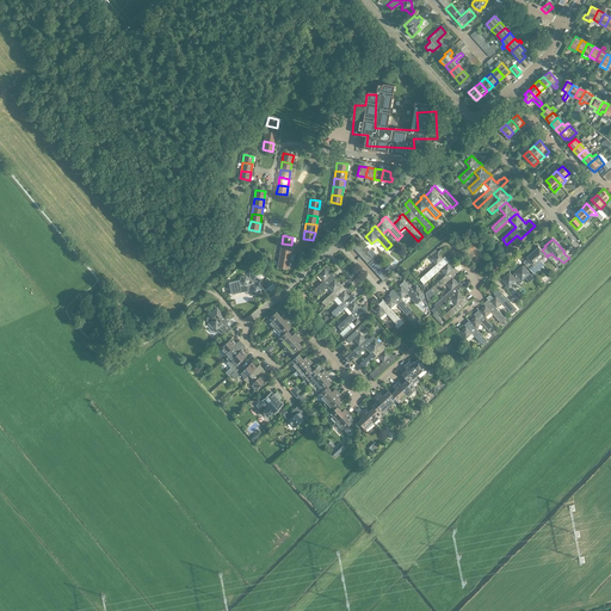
[(538,246),(532,252),(539,259),(545,254),(542,250),(538,246)]
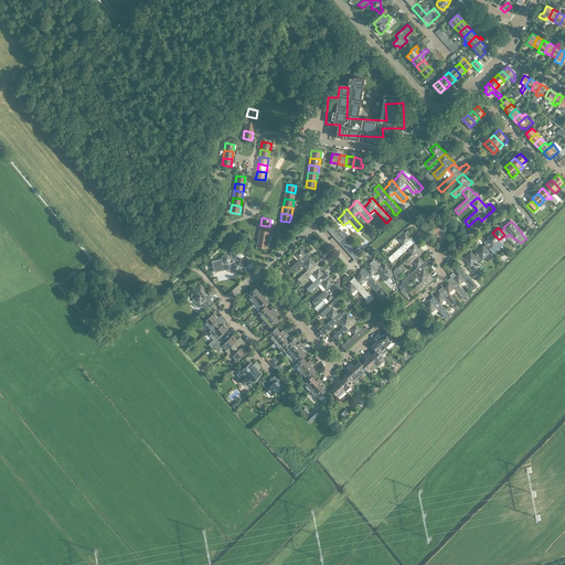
[(407,248),(414,243),(415,242),(413,238),(412,241),(405,233),(398,238),(403,244),(388,257),(388,259),(392,263),(407,248)]
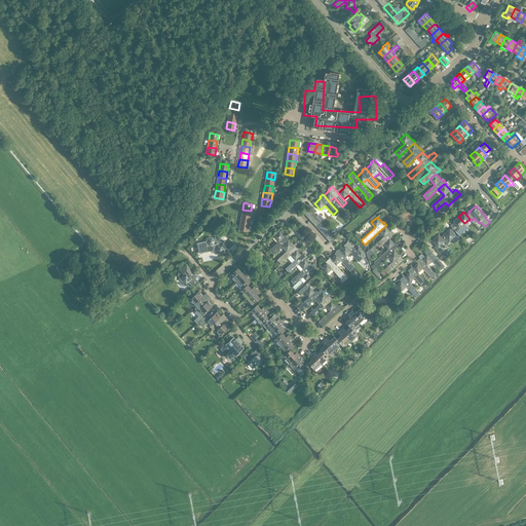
[(467,226),(464,223),(458,217),(454,221),(456,224),(452,227),(459,234),(467,226)]
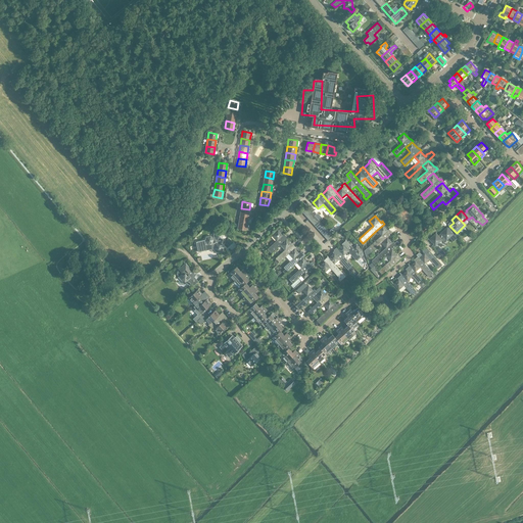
[(247,224),(239,222),(238,229),(246,231),(247,224)]
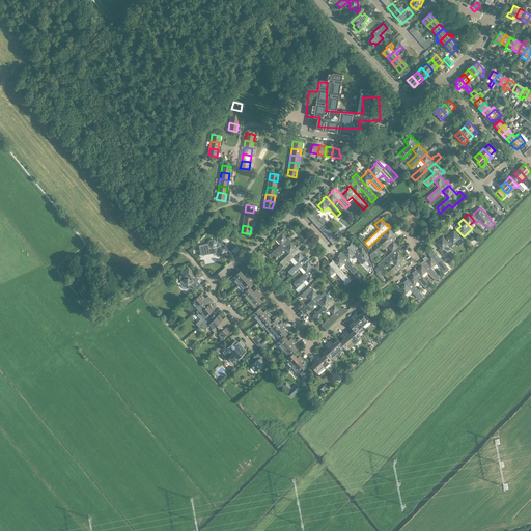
[(371,260),(387,247),(393,242),(398,236),(396,234),(395,235),(389,228),(383,233),(387,240),(369,255),(371,260)]
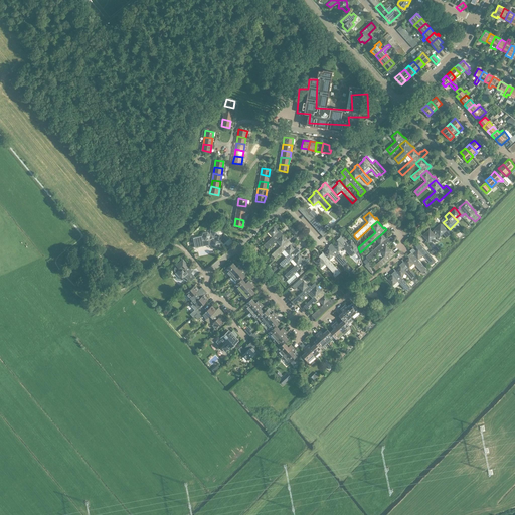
[(447,237),(451,234),(441,223),(432,231),(430,229),(422,235),(428,242),(436,236),(438,238),(440,236),(443,233),(447,237)]
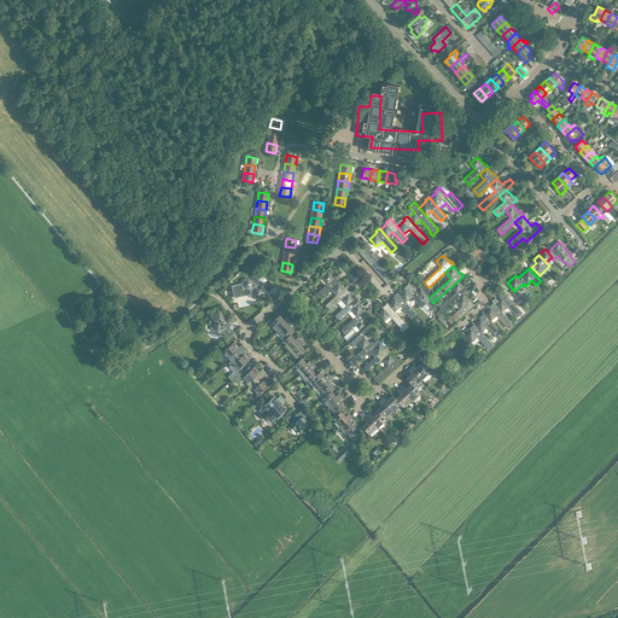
[(331,289),(338,283),(339,281),(337,279),(336,280),(332,275),(334,273),(334,272),(332,269),(331,269),(321,279),(327,284),(315,295),(320,299),(331,289)]
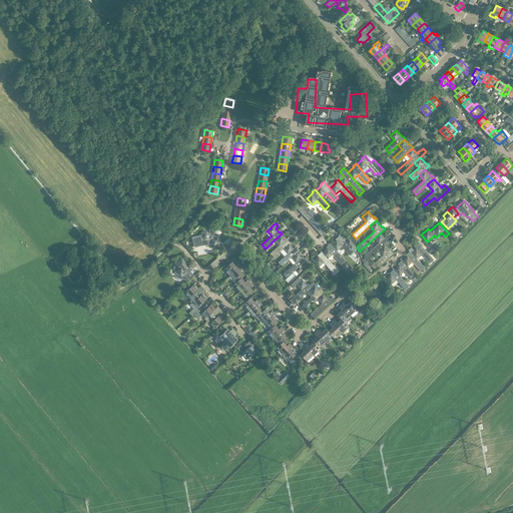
[(196,246),(200,246),(209,244),(212,247),(217,246),(218,242),(215,238),(218,229),(215,226),(210,227),(209,231),(210,232),(209,233),(206,231),(202,232),(200,236),(200,235),(193,236),(196,246)]
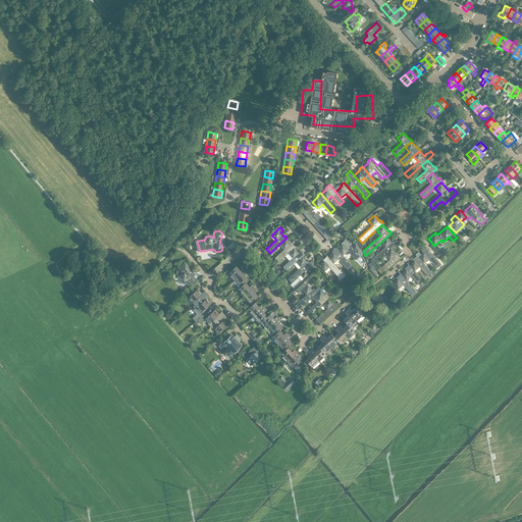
[(386,238),(380,243),(385,248),(371,260),(374,264),(384,255),(392,250),(390,250),(399,243),(396,241),(393,244),(386,238)]
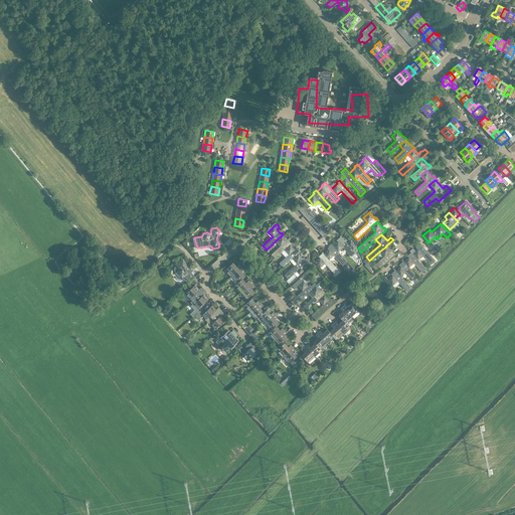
[(282,235),(276,240),(281,245),(271,254),(275,259),(284,249),(290,244),(291,243),(289,241),(288,242),(282,235)]
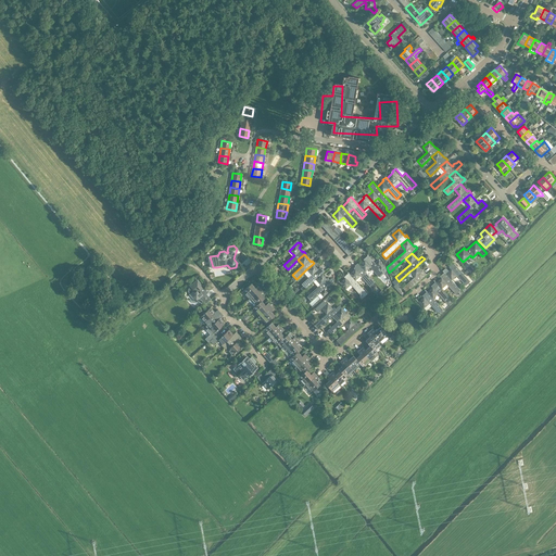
[(379,277),(380,277),(381,279),(384,276),(383,274),(387,270),(384,266),(378,258),(375,263),(367,255),(365,257),(366,258),(359,265),(365,272),(370,267),(379,277)]
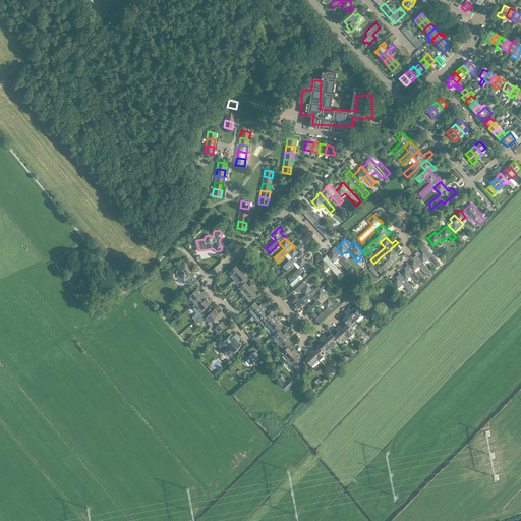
[(423,263),(425,265),(426,266),(430,262),(437,268),(440,265),(441,264),(424,245),(423,246),(424,246),(422,248),(424,249),(422,251),(422,252),(420,253),(418,251),(417,251),(415,253),(416,255),(423,263)]
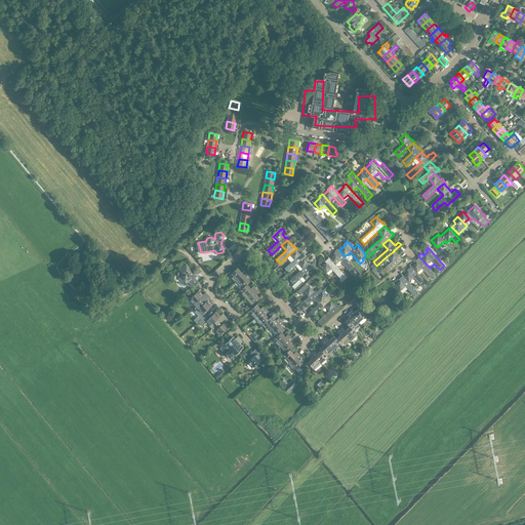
[(86,249),(82,252),(86,258),(91,254),(86,249)]
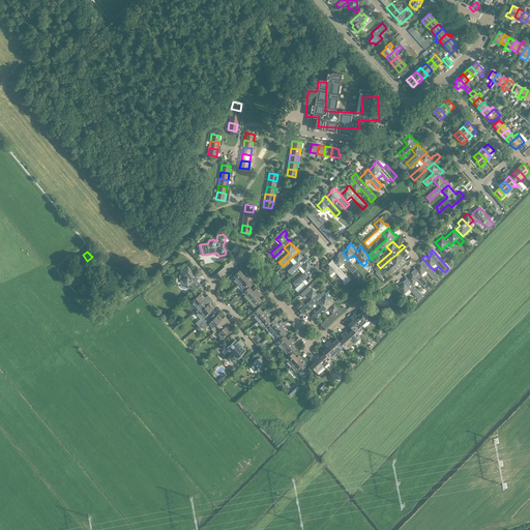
[(298,252),(292,257),(297,262),(288,271),(291,275),(300,266),(306,261),(310,259),(307,256),(305,257),(304,256),(303,257),(298,252)]
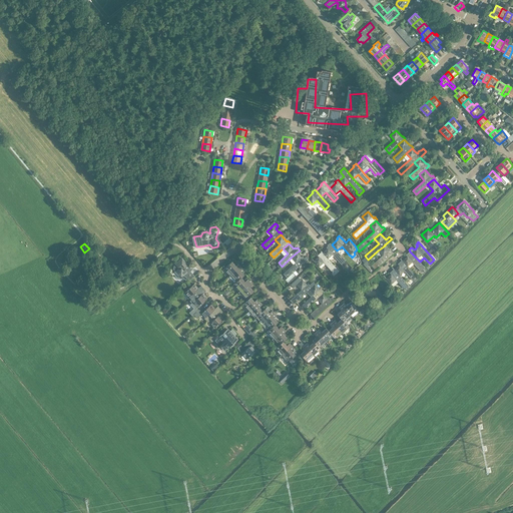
[(345,260),(337,250),(332,244),(331,243),(328,245),(329,246),(323,252),(328,259),(333,254),(341,264),(344,267),(348,264),(345,261),(345,260)]
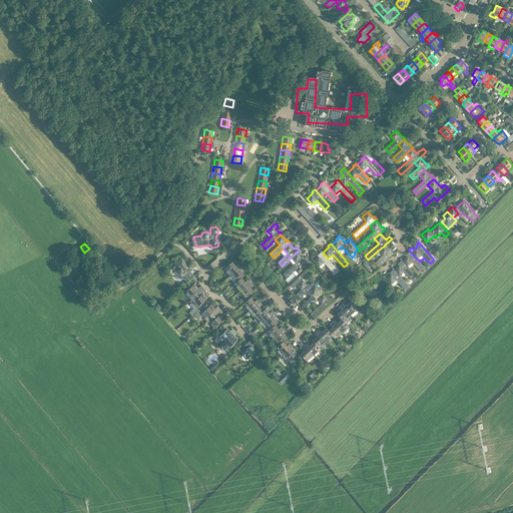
[(385,245),(378,250),(382,255),(377,261),(371,266),(375,270),(385,261),(394,252),(392,250),(390,251),(385,245)]
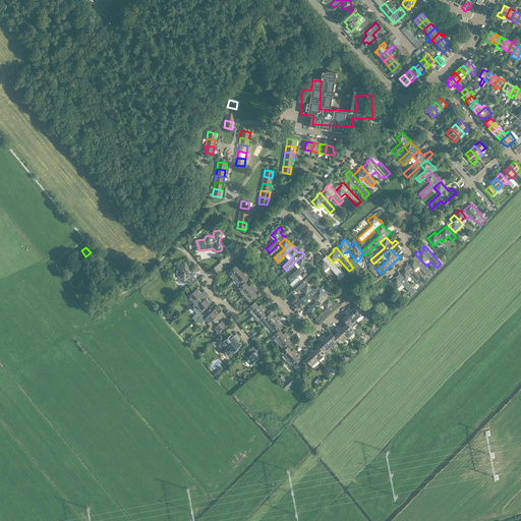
[(328,256),(327,255),(324,257),(325,258),(319,265),(324,271),(329,267),(337,276),(337,278),(339,280),(344,275),(335,265),(333,263),(328,256)]
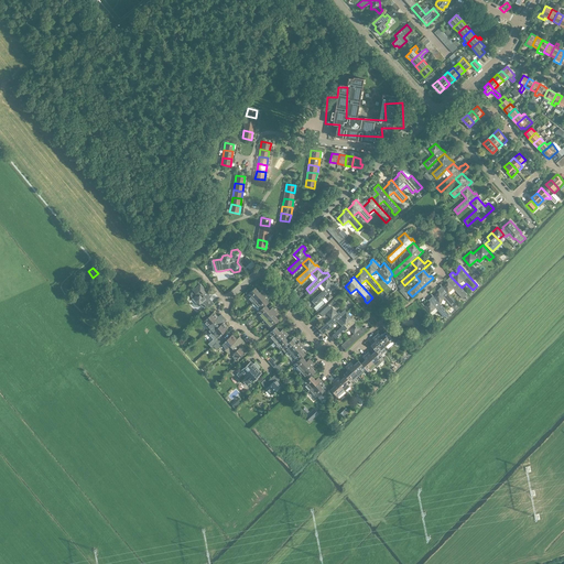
[(458,284),(451,277),(448,279),(449,281),(443,286),(448,293),(454,289),(463,299),(467,294),(462,288),(461,286),(458,284)]
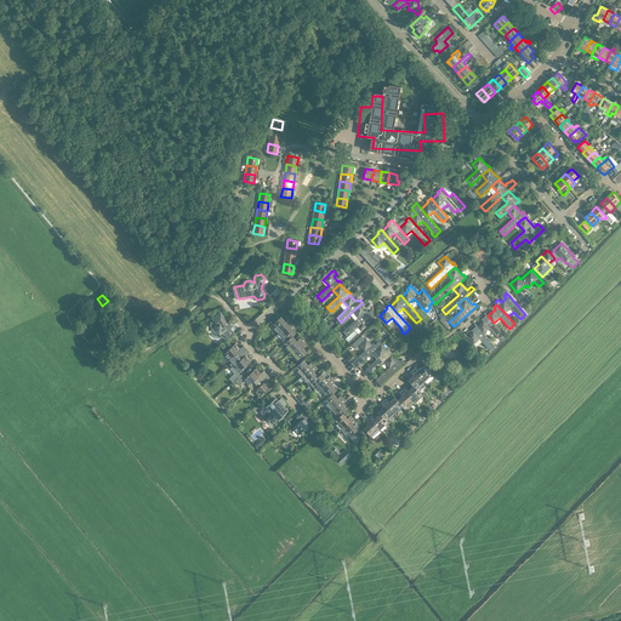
[(370,311),(368,312),(366,313),(359,306),(352,312),(358,318),(342,331),(347,336),(358,328),(362,331),(366,326),(363,323),(374,313),(371,311),(370,311)]
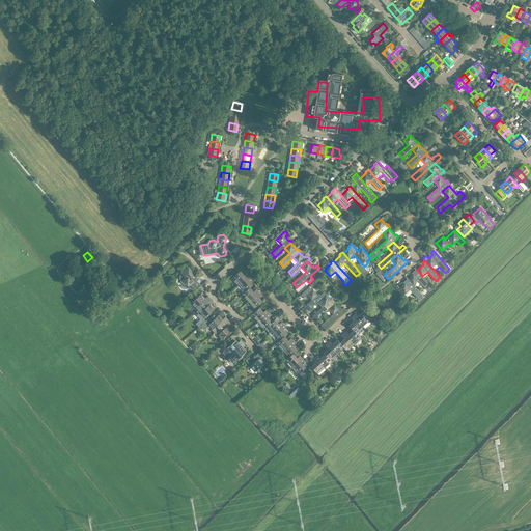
[(162,275),(164,278),(172,271),(169,268),(162,275)]
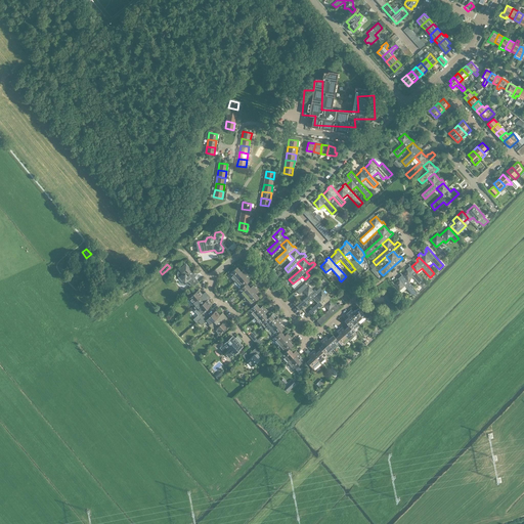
[(193,286),(193,287),(199,282),(194,277),(197,274),(197,273),(197,272),(195,272),(194,272),(193,272),(186,264),(179,270),(177,272),(177,275),(179,277),(185,285),(187,281),(190,284),(190,285),(190,286),(191,286),(192,286),(193,286)]
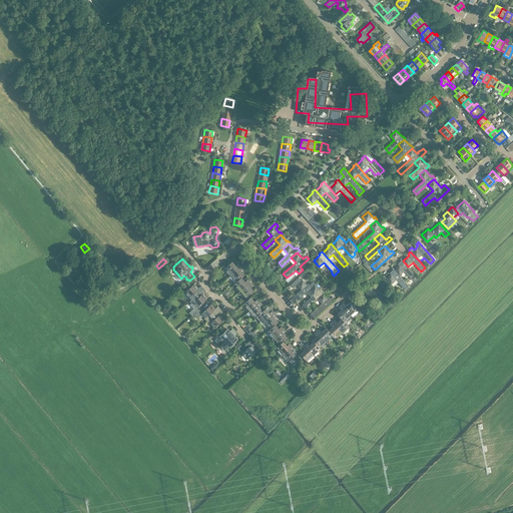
[(83,264),(76,261),(72,270),(79,274),(83,264)]
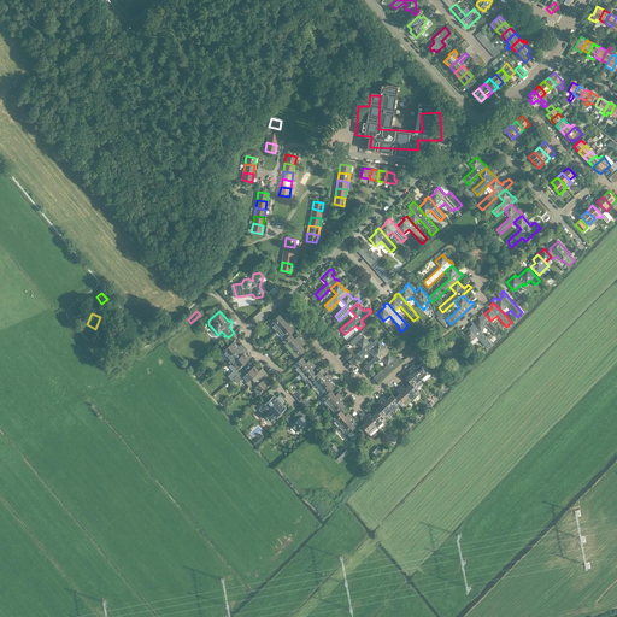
[(491,321),(485,313),(483,313),(479,317),(480,318),(475,324),(474,323),(481,331),(487,327),(497,336),(501,331),(491,321)]
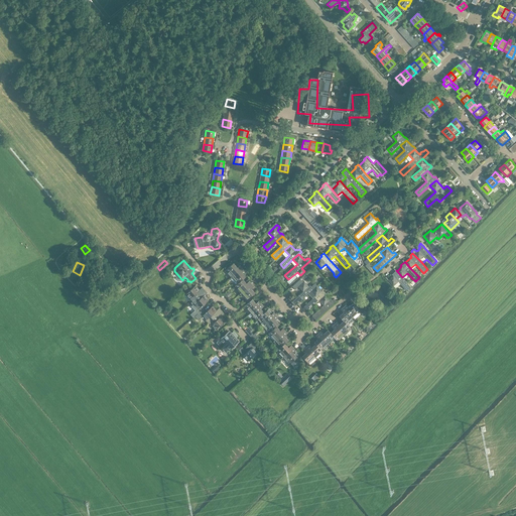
[(226,270),(232,277),(242,267),(240,265),(237,267),(233,263),(226,270)]
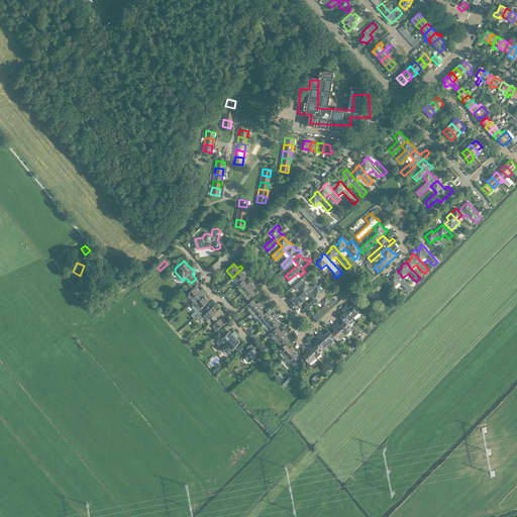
[(244,271),(242,268),(232,278),(238,284),(243,280),(246,278),(242,273),(244,271)]
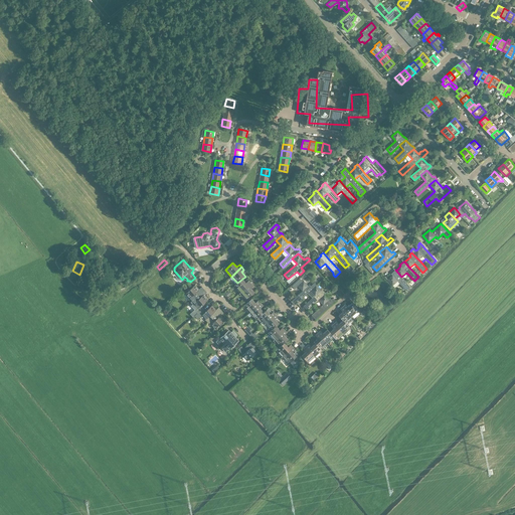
[(387,280),(393,286),(397,281),(406,290),(410,286),(401,277),(395,270),(391,274),(392,275),(387,280)]
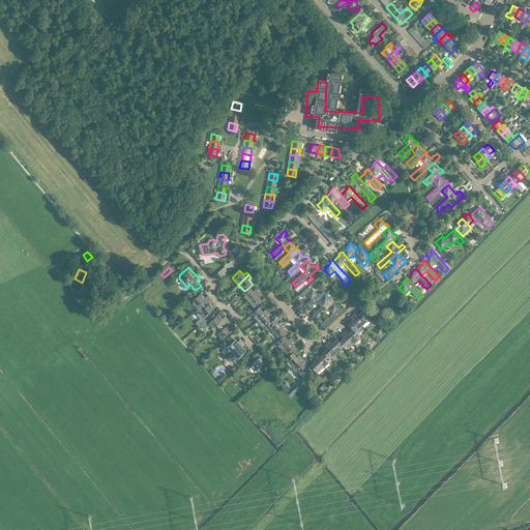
[(247,301),(258,291),(256,289),(253,291),(249,287),(244,291),(241,293),(244,296),(243,297),(247,301)]
